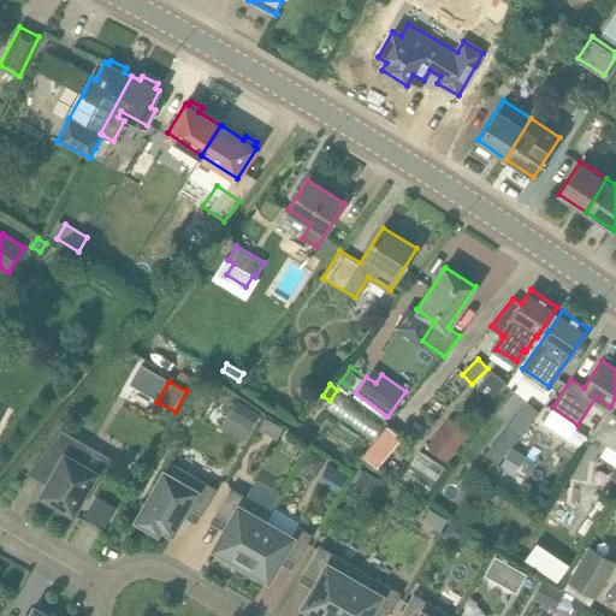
[(551,398),(539,389),(508,425),(520,436),(551,398)]
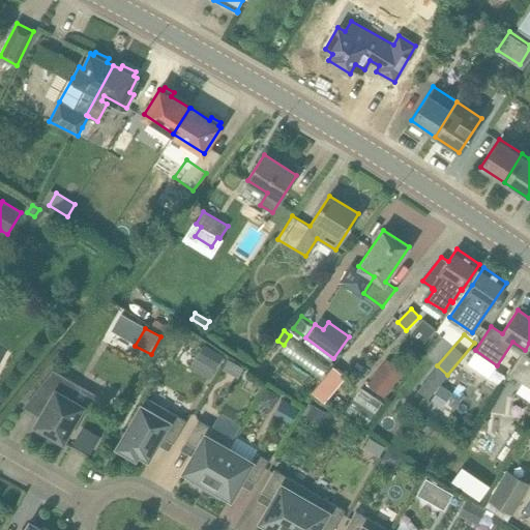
[(529,343),(525,350),(510,373),(523,381),(514,392),(529,402),(529,343)]
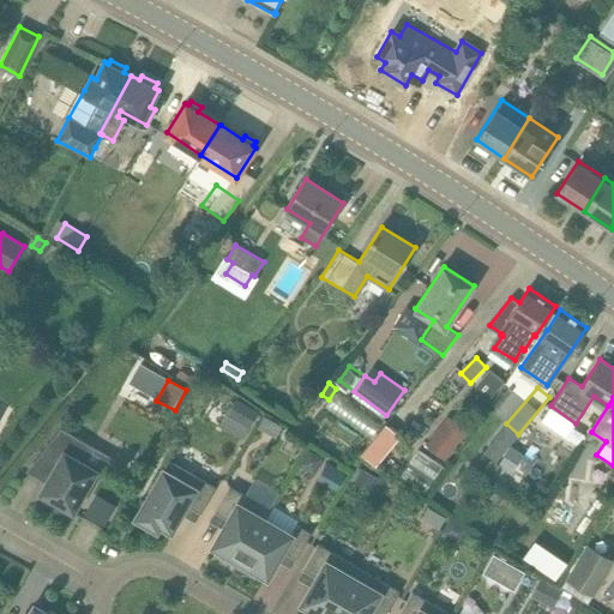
[(365,426),(371,414),(337,398),(331,410),(365,426)]
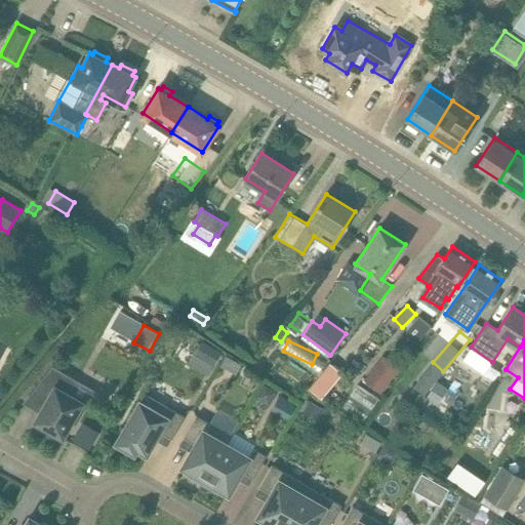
[(187,367),(207,378),(220,355),(200,344),(187,367)]
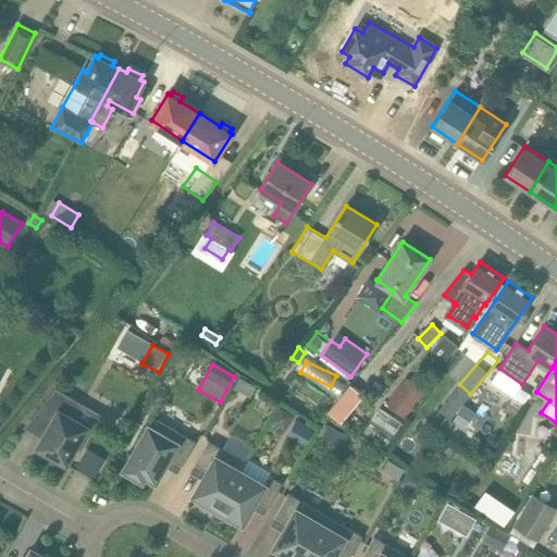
[(256,386),(240,378),(234,388),(250,397),(256,386)]
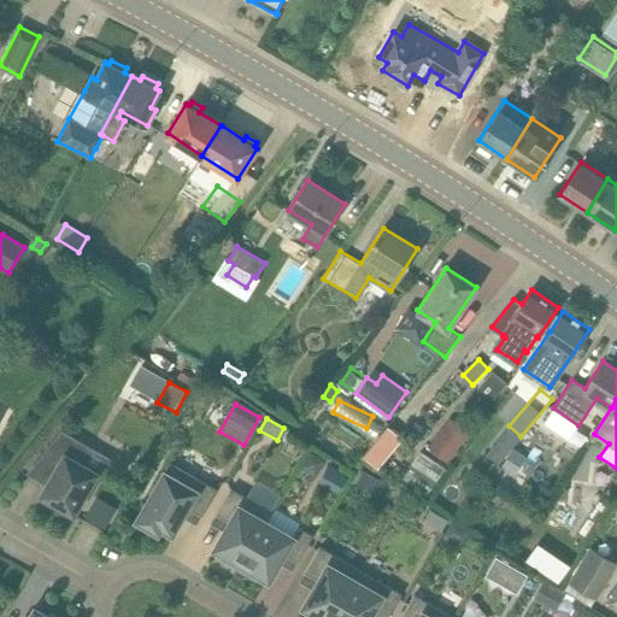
[(378,468),(401,435),(386,423),(362,454),(378,468)]
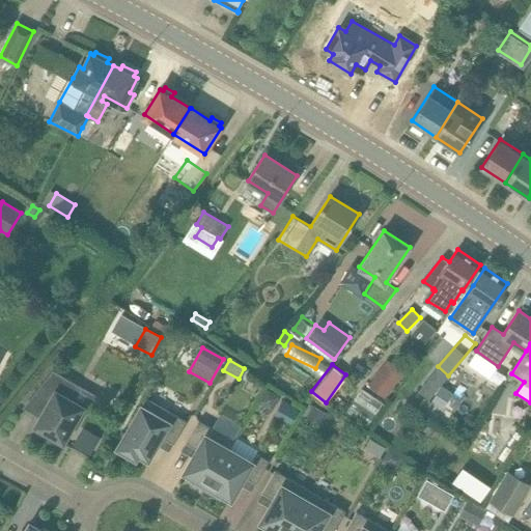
[(396,367),(385,380),(378,373),(366,387),(384,400),(404,373),(396,367)]
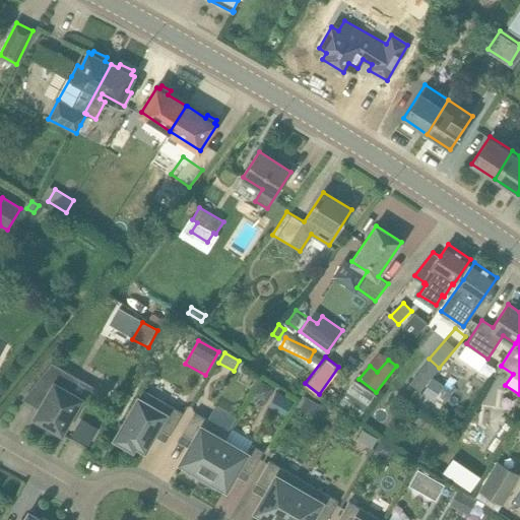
[(44,412),(36,426),(38,427),(38,426),(54,435),(57,431),(62,434),(82,398),(68,390),(75,377),(76,378),(77,377),(52,363),(35,383),(37,384),(38,383),(50,390),(39,409),(44,412)]
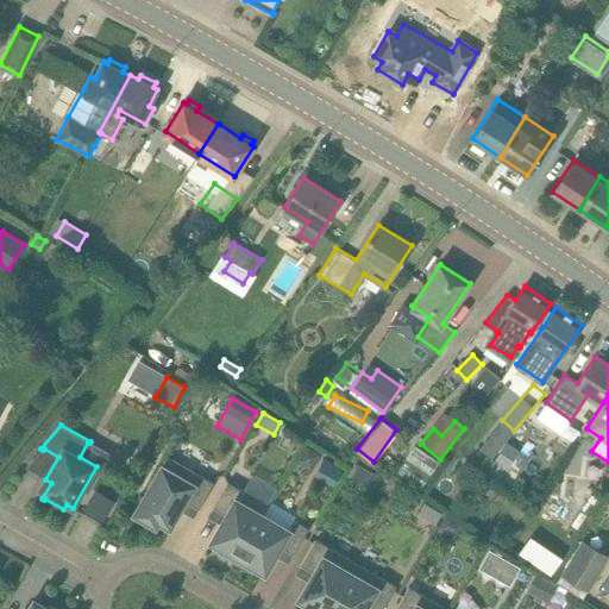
[(324,453),(306,444),(296,460),(314,470),(324,453)]
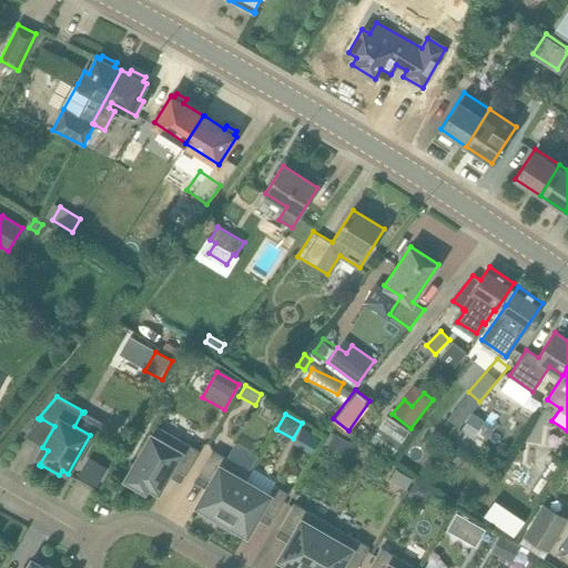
[(473,414),(463,428),(474,436),(484,422),(473,414)]
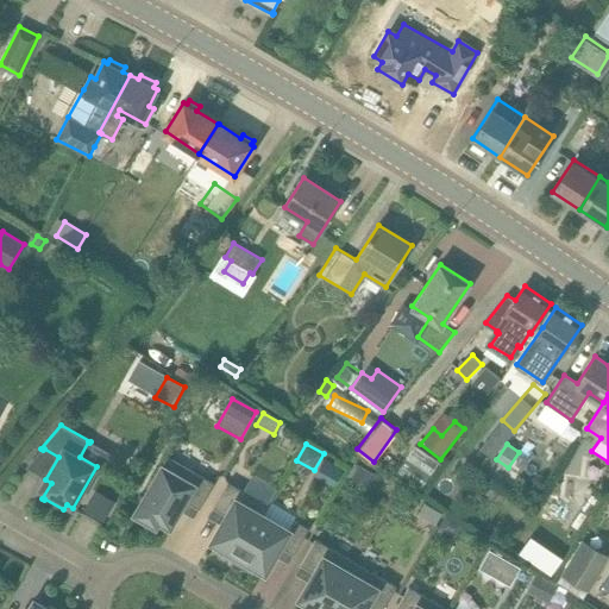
[(400,470),(426,484),(438,459),(412,445),(400,470)]
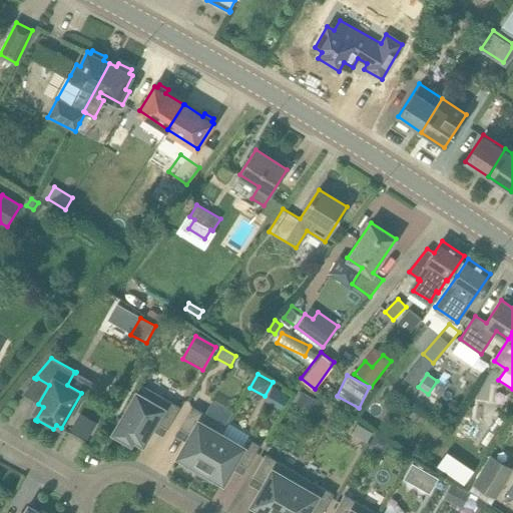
[(180,407),(141,385),(114,432),(131,442),(133,438),(143,444),(155,422),(167,429),(180,407)]
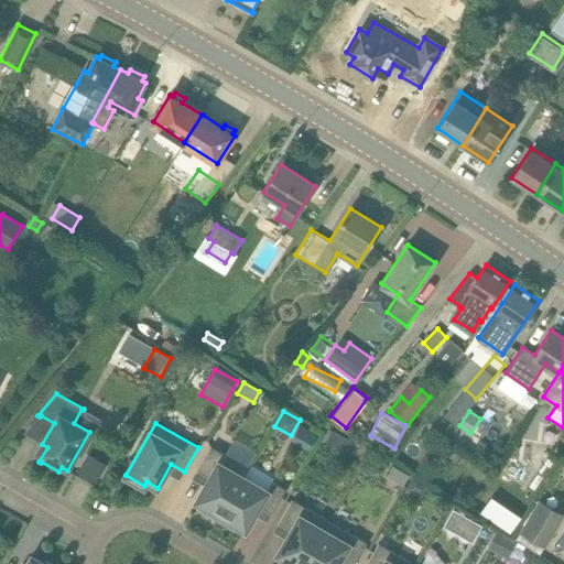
[(294,437),(311,448),(318,435),(302,424),(294,437)]
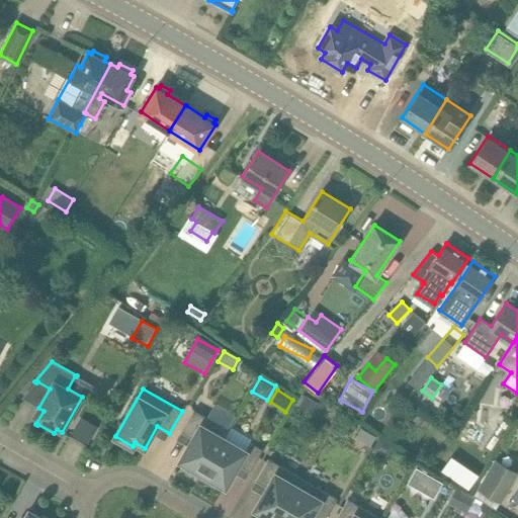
[(323,405),(307,395),(298,408),(316,417),(323,405)]
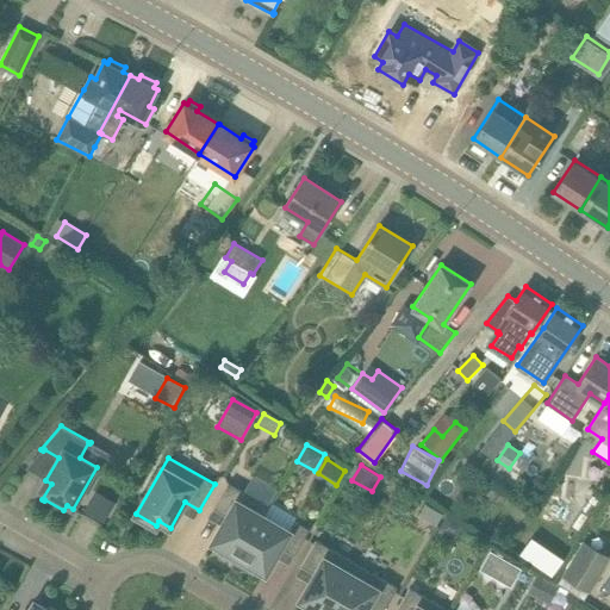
[(250,474),(244,487),(271,498),(277,485),(250,474)]
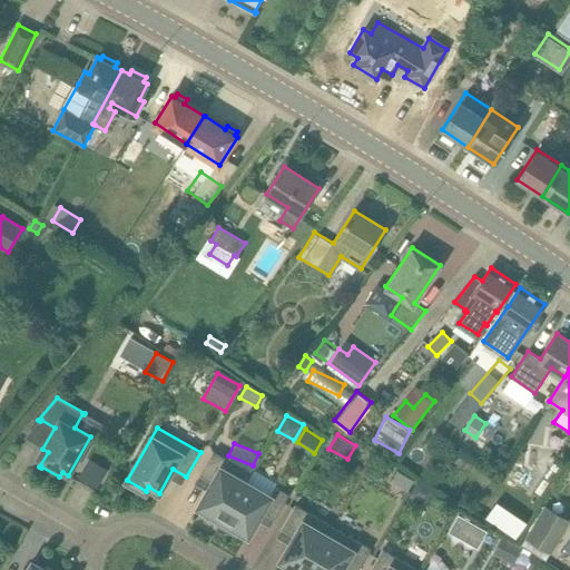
[(467,459),(454,450),(448,459),(460,467),(467,459)]
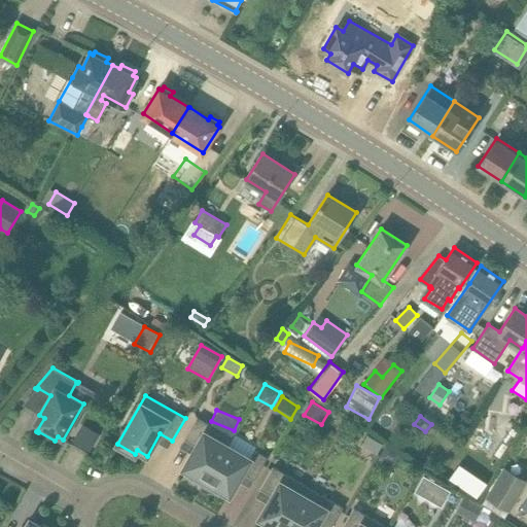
[(204,486),(229,446),(233,437),(198,417),(184,438),(197,447),(183,468),(190,473),(188,478),(204,486)]
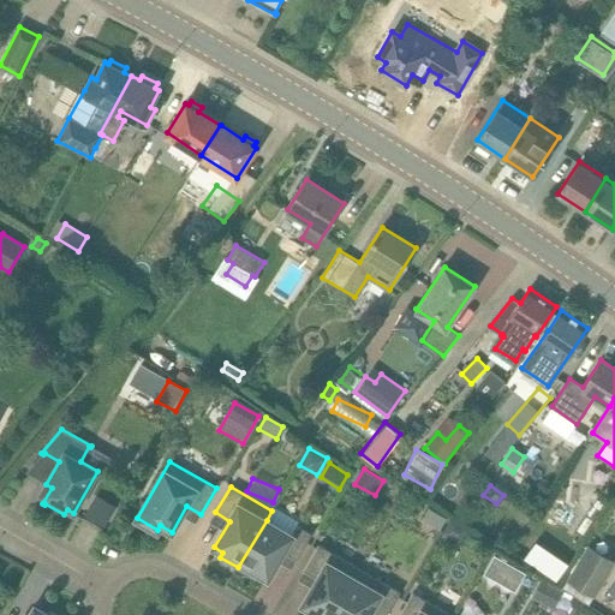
[(94,496),(82,517),(102,529),(114,508),(94,496)]
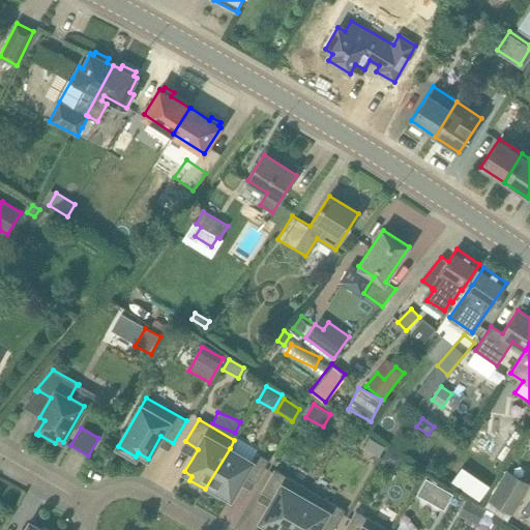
[(364,449),(380,458),(385,448),(370,440),(364,449)]
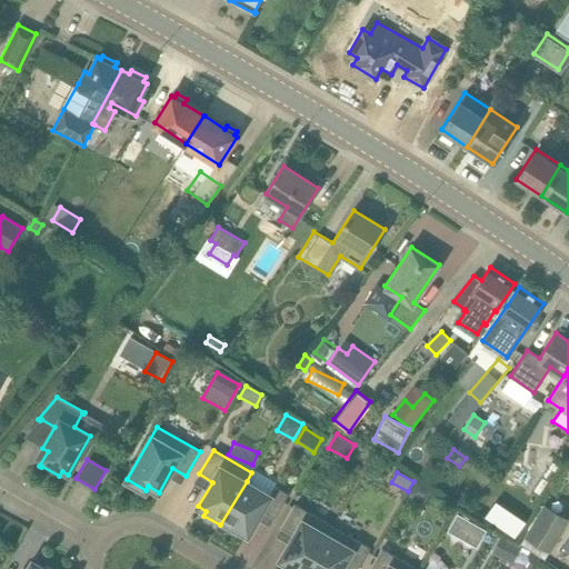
[(435,490),(417,480),(408,493),(427,503),(435,490)]
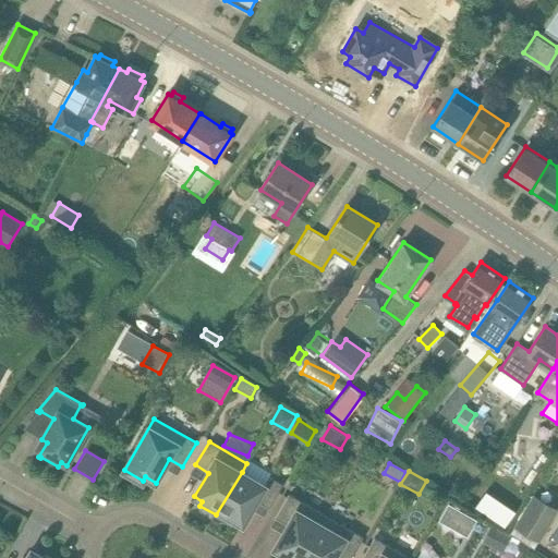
[(242,472),(216,514),(232,524),(235,520),(243,524),(257,500),(270,509),(282,484),(270,476),(265,486),(242,472)]
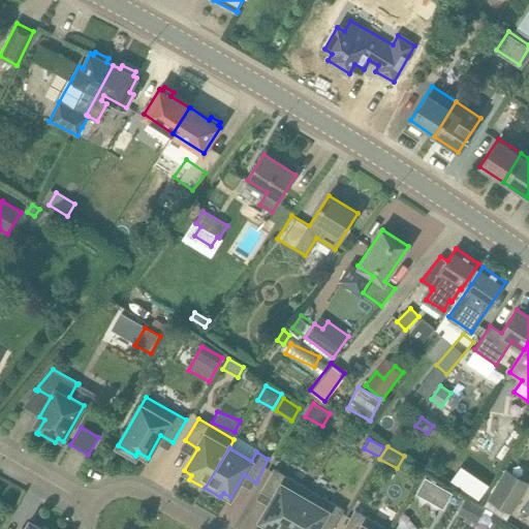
[(265,528),(285,528),(309,489),(274,468),(260,491),(273,498),(260,521),(268,525),(266,528),(265,528)]
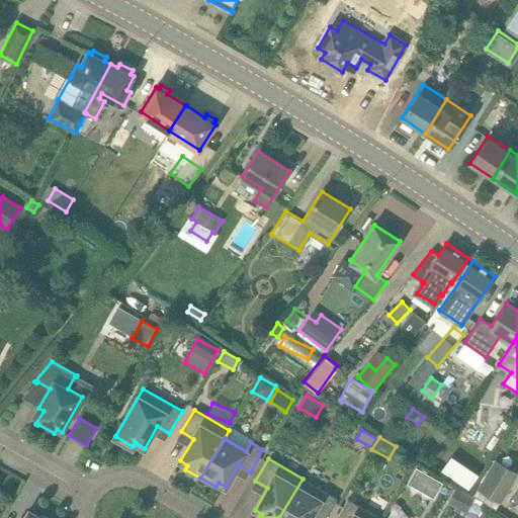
[(517,472),(517,471),(496,458),(477,488),(500,502),(517,472)]
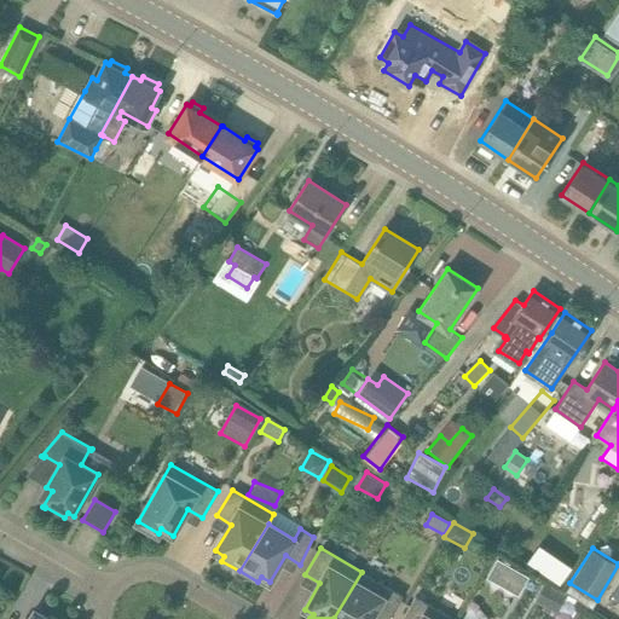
[(497,557),(486,577),(518,595),(528,576),(497,557)]
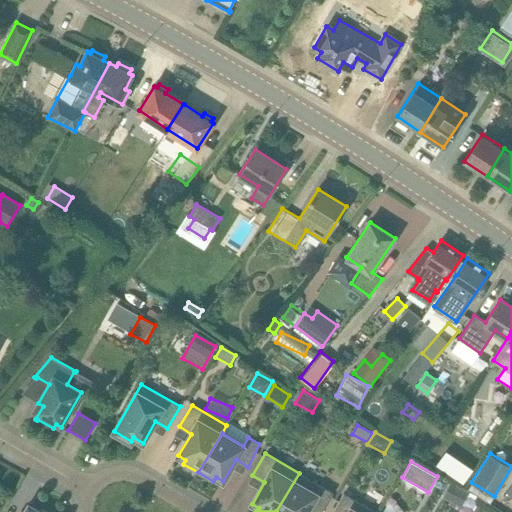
[(471,470),(461,464),(452,478),(461,484),(471,470)]
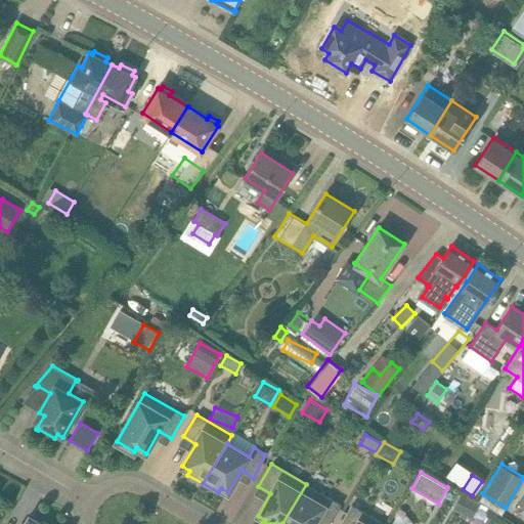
[(306,484),(282,523),(313,523),(316,520),(323,523),(330,523),(341,505),(306,484)]
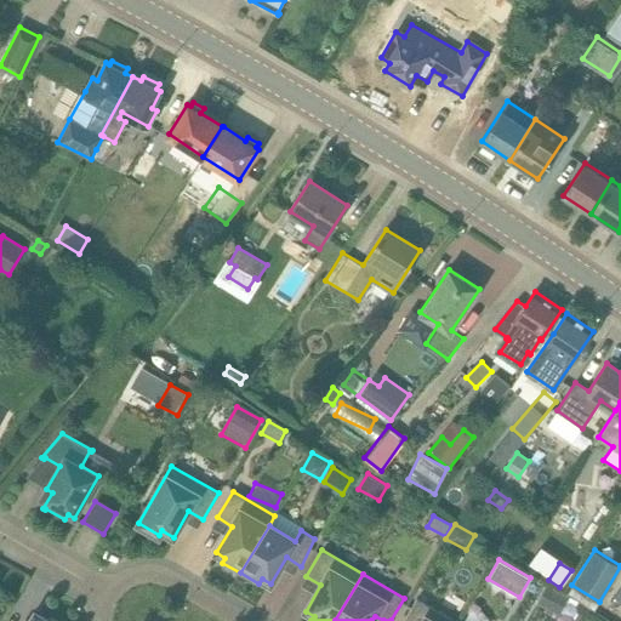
[(573,597),(548,582),(537,603),(560,616),(573,597)]
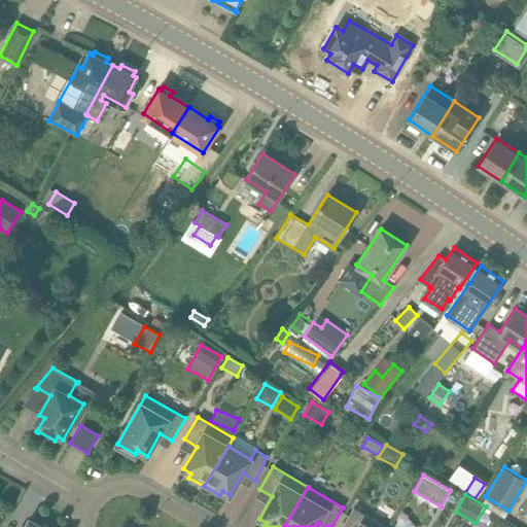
[(387,526),(354,507),(342,526),(387,526)]
